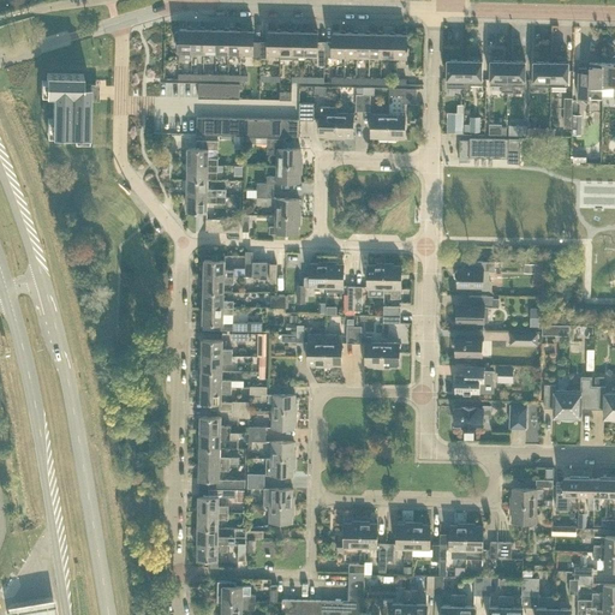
[(179,43),(178,61),(185,61),(185,52),(191,52),(192,29),(192,27),(189,27),(187,29),(179,29),(179,31),(177,31),(174,34),(173,41),(177,43),(179,43)]
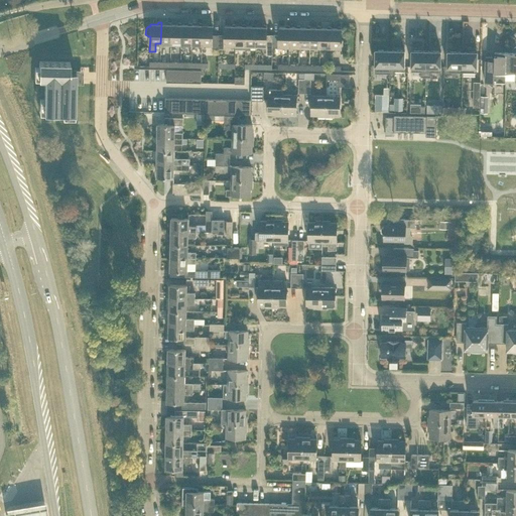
[(167,24),(161,24),(160,43),(160,47),(165,47),(165,44),(170,44),(171,24),(171,23),(168,22),(167,24)]
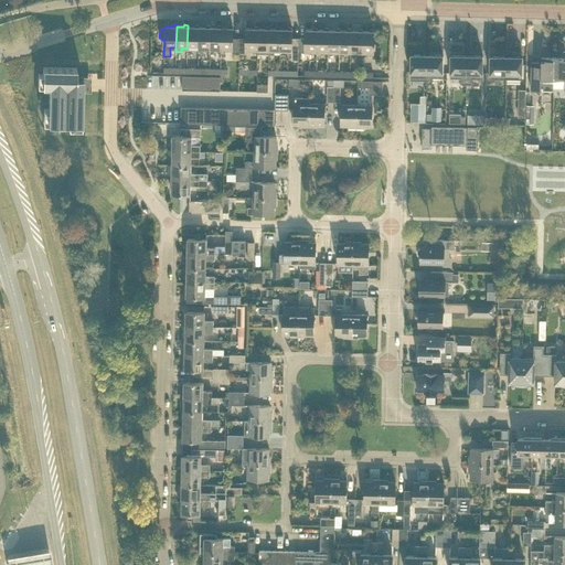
[(192,52),(192,49),(198,49),(199,28),(199,25),(196,24),(195,27),(188,27),(187,49),(187,52),(192,52)]
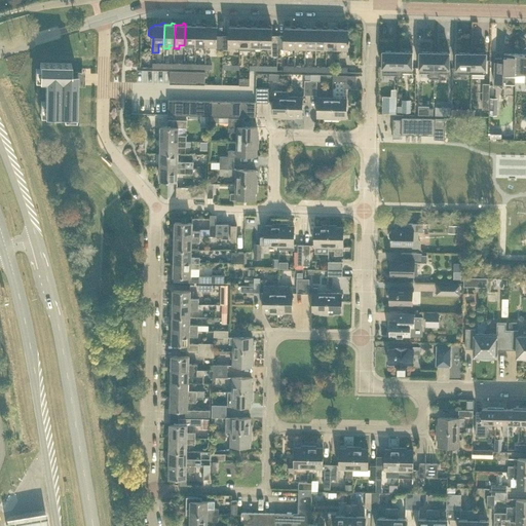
[(192,26),(185,26),(184,45),(184,48),(189,48),(189,45),(195,45),(195,26),(195,24),(193,24),(192,26)]
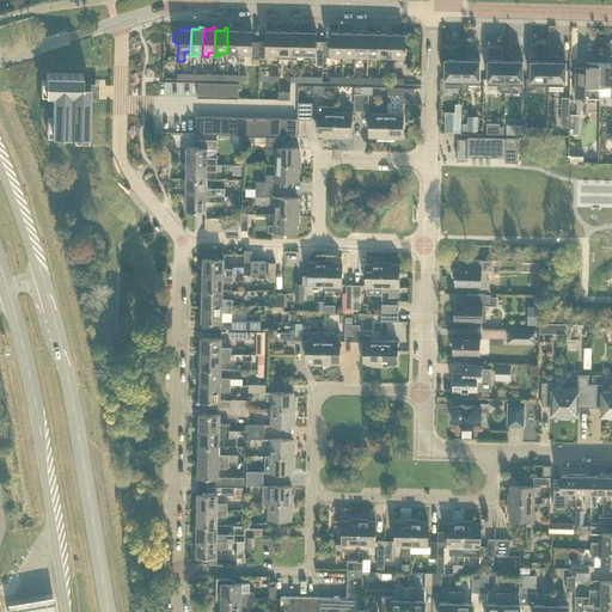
[(236,30),(227,30),(227,53),(226,56),(233,56),(233,53),(239,53),(239,30),(239,28),(237,28),(236,30)]
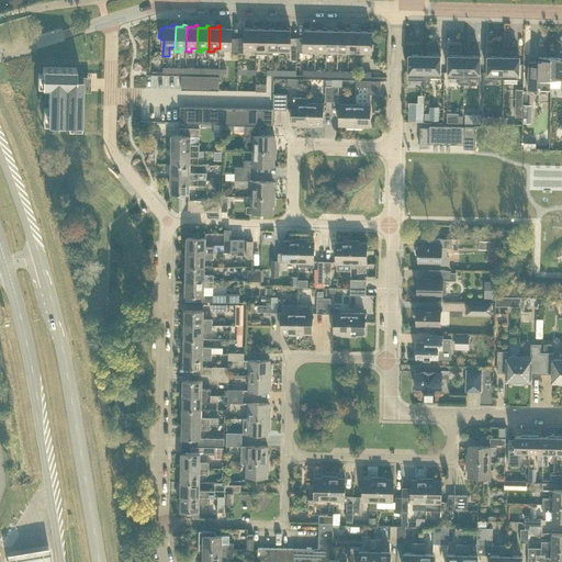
[(238,54),(238,38),(232,37),(232,26),(228,25),(227,27),(220,27),(220,48),(232,49),(232,53),(238,54)]
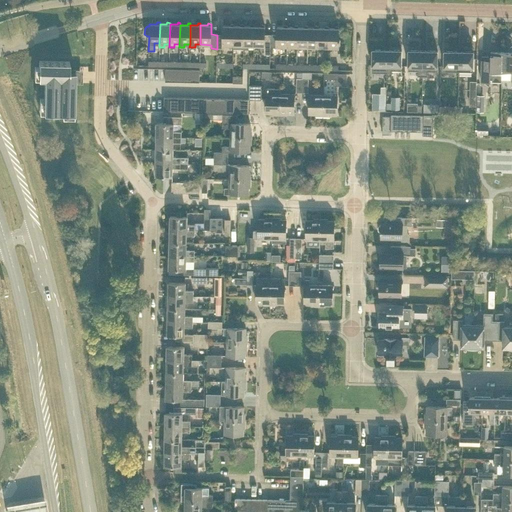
[(223,35),(217,35),(217,49),(223,49),(223,45),(233,45),(234,24),(231,23),(230,26),(223,26),(223,35)]
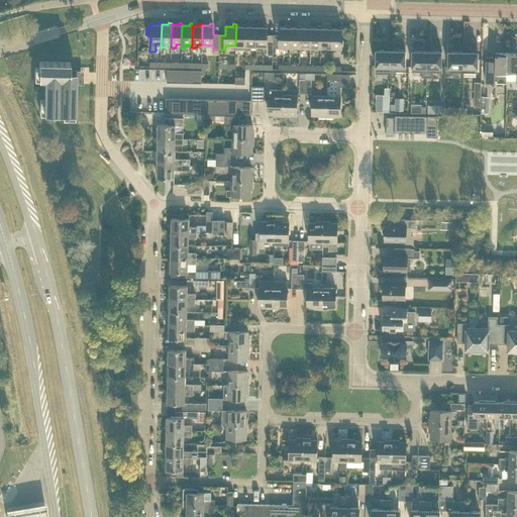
[(235,45),(245,46),(246,24),(244,24),(243,26),(236,26),(236,24),(235,45)]
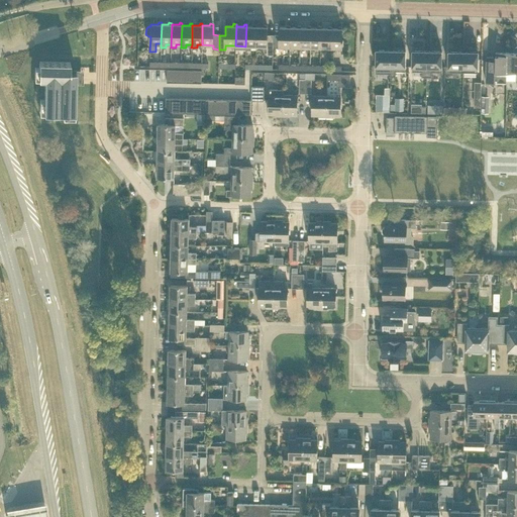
[(247,25),(246,24),(245,46),(245,49),(250,49),(250,46),(255,46),(256,25),(254,24),(253,26),(246,26),(247,25)]
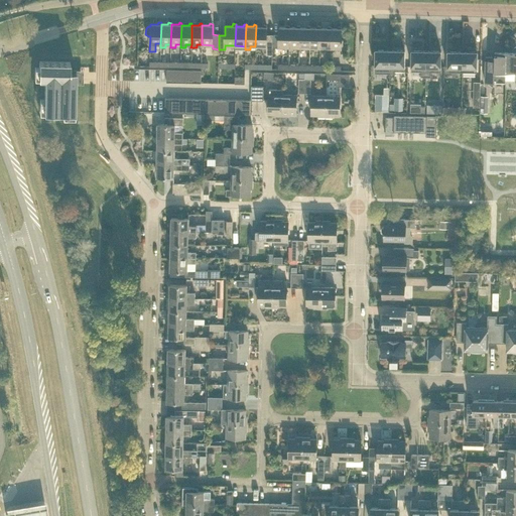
[(257,25),(256,25),(255,46),(266,46),(266,55),(272,55),(273,46),(273,35),(267,35),(267,27),(267,25),(264,24),(264,26),(257,26),(257,25)]
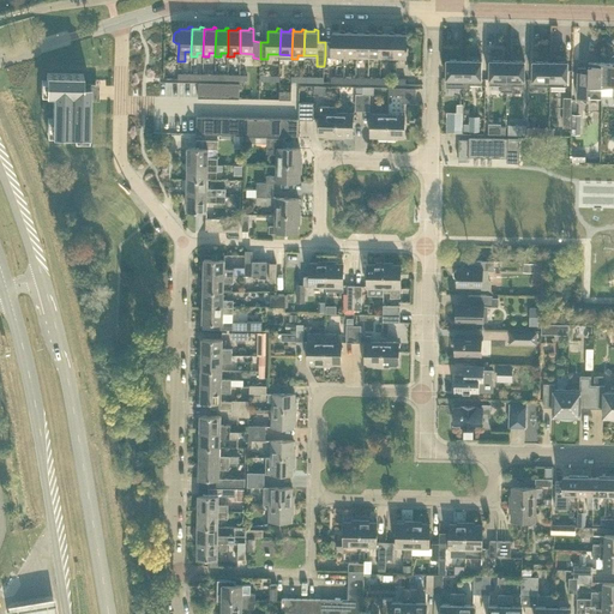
[(325,42),(325,55),(331,55),(343,56),(344,32),(344,31),(341,30),(339,32),(331,32),(331,42),(325,42)]
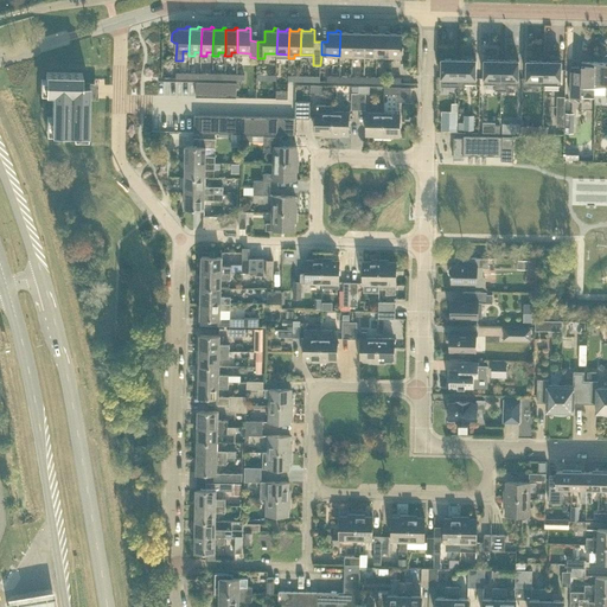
[(349,32),(340,32),(339,56),(340,56),(340,59),(346,59),(346,56),(352,56),(352,32),(352,31),(349,30),(349,32)]
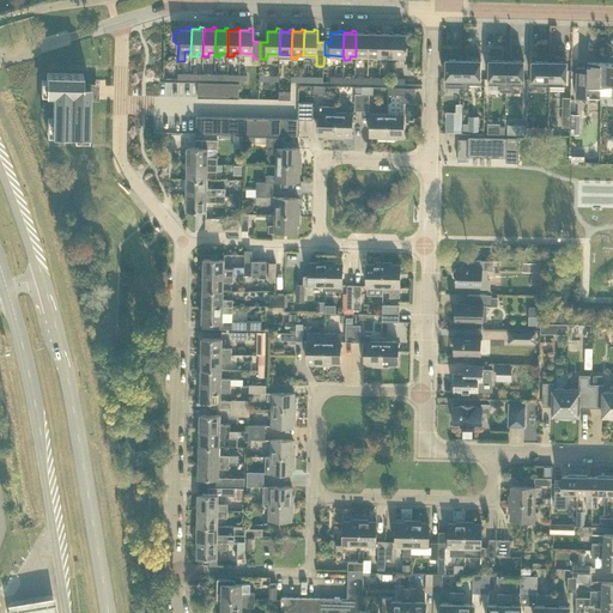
[(364,34),(356,32),(356,56),(356,60),(360,60),(360,56),(368,56),(368,34),(368,31),(364,30),(364,34)]
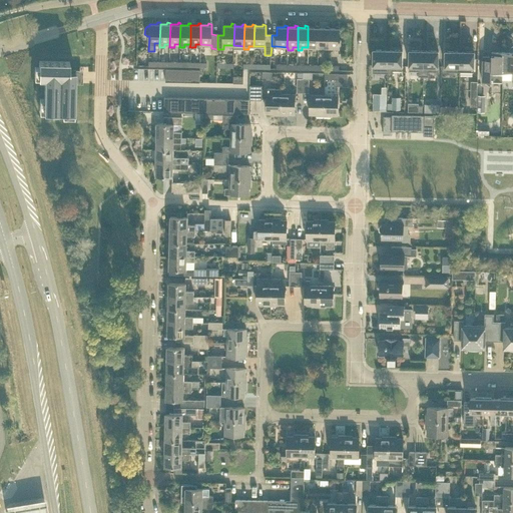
[(308,47),(308,50),(313,50),(313,47),(318,47),(319,28),(318,28),(318,26),(316,25),(315,28),(308,28),(308,47)]
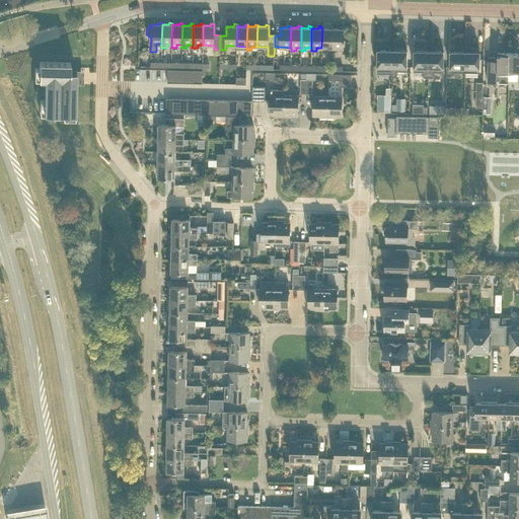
[(329,28),(322,28),(321,48),(321,51),(326,52),(326,48),(331,49),(332,28),(332,26),(329,26),(329,28)]
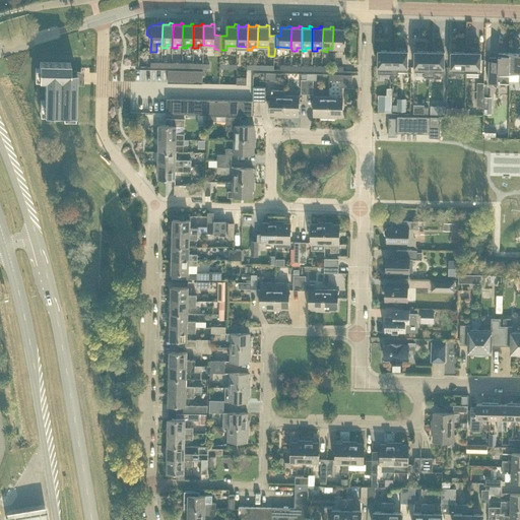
[(332,49),(332,52),(337,52),(337,49),(343,49),(343,45),(344,28),(342,28),(342,27),(340,26),(340,28),(333,28),(332,49)]
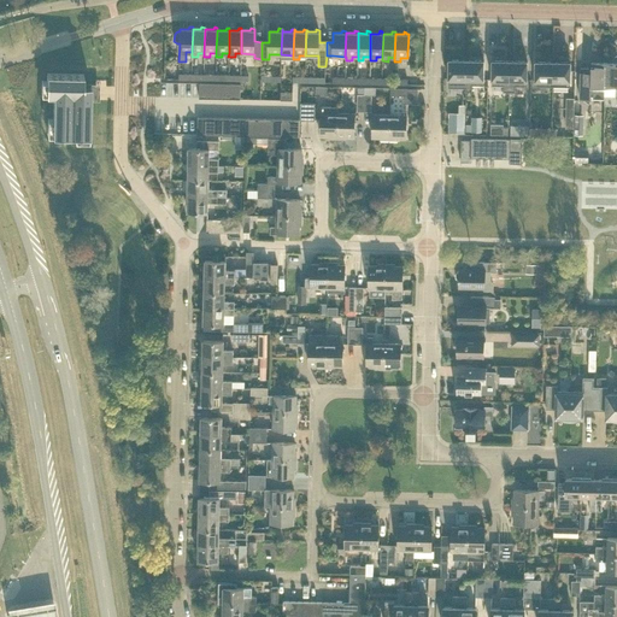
[(448,60),(448,88),(465,88),(465,60),(448,60)]
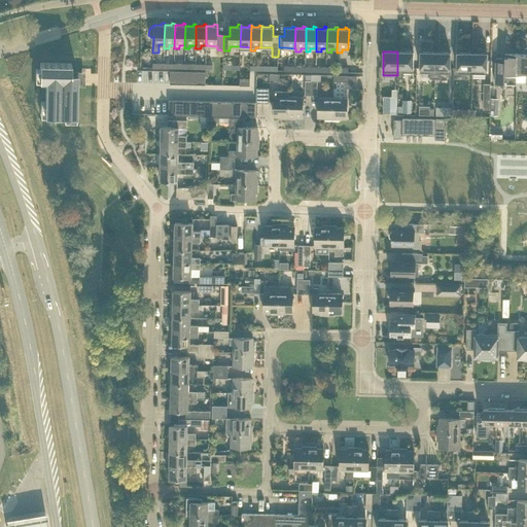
[(397,75),(397,78),(402,78),(402,73),(413,73),(413,51),(397,51),(397,75)]
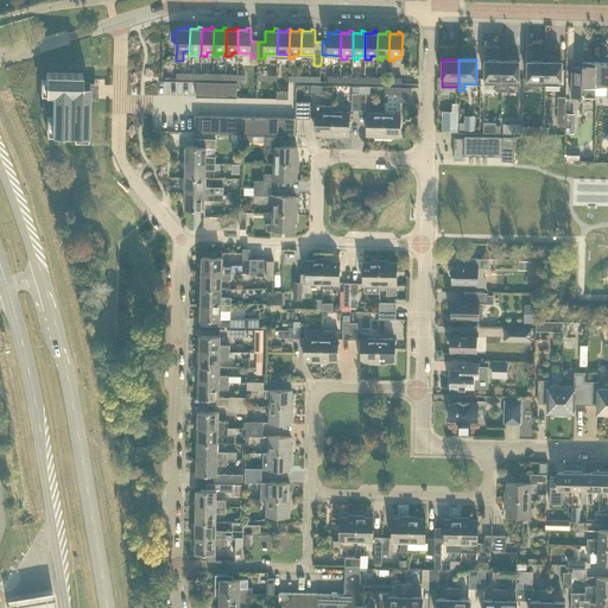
[(485,61),(485,84),(495,84),(495,90),(501,90),(502,61),(485,61)]
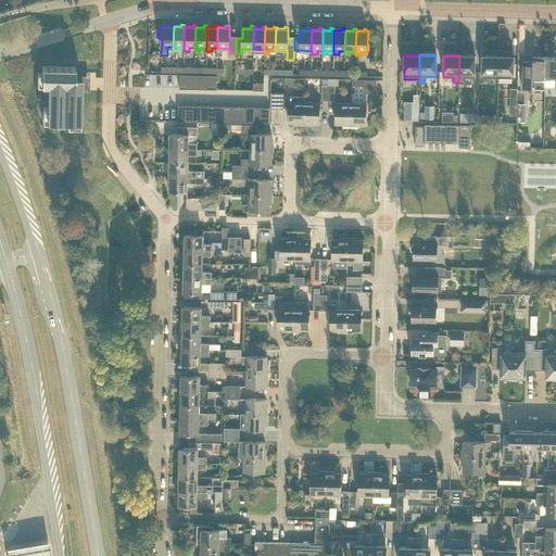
[(459,55),(458,83),(464,83),(464,77),(475,77),(475,55),(459,55)]
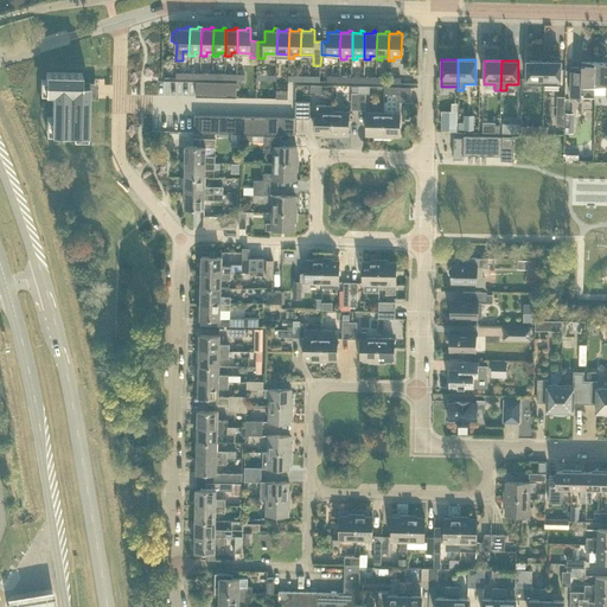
[(526,61),(526,85),(543,85),(544,62),(526,61)]
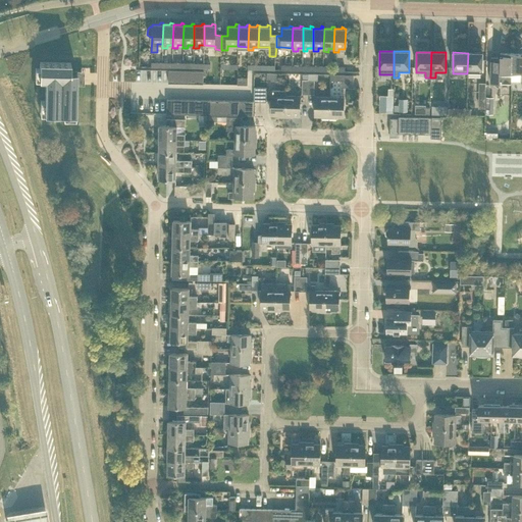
[(468,53),(467,73),(482,73),(482,53),(468,53)]
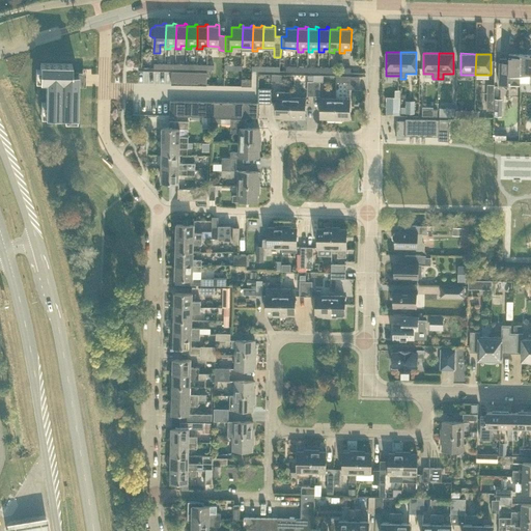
[(520,75),(521,54),(508,54),(508,59),(500,58),(499,84),(508,85),(520,85),(520,75)]
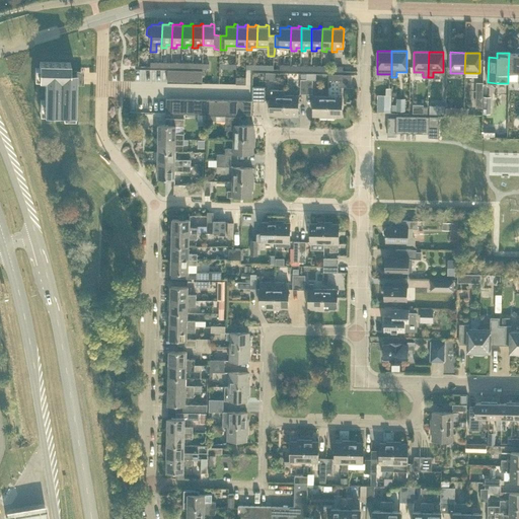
[(518,53),(509,53),(508,73),(518,73),(518,53)]
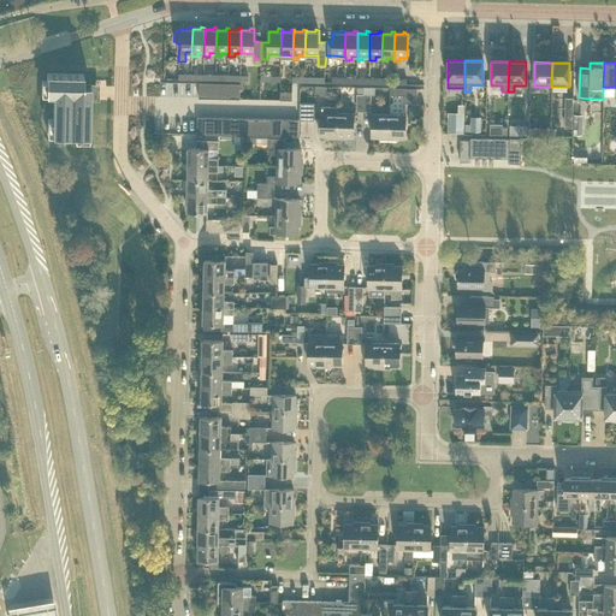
[(47,73),(46,81),(41,81),(41,95),(47,95),(53,95),(52,119),(47,119),(46,136),(75,136),(75,141),(88,142),(89,136),(90,100),(95,100),(95,87),(83,87),(83,75),(47,73)]
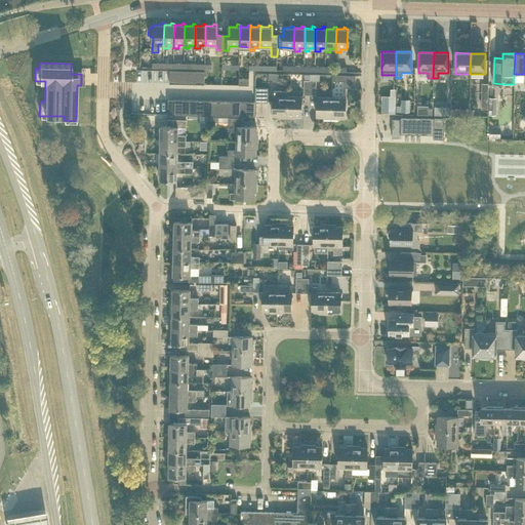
[(310,74),(310,75),(310,95),(316,95),(316,80),(319,80),(320,75),(310,74)]
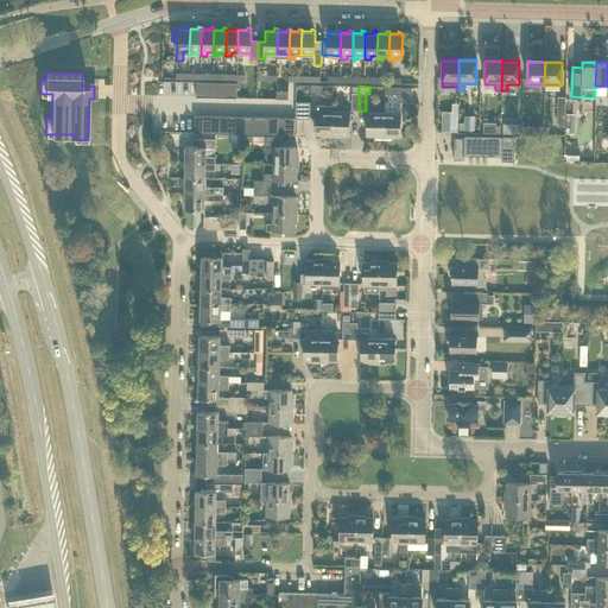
[(316,134),(323,134),(323,135),(331,137),(333,112),(334,112),(334,106),(316,105),(316,134)]
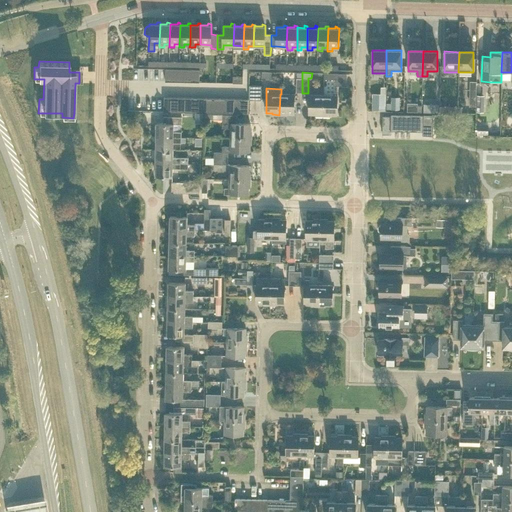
[(287,115),(287,113),(293,113),(294,94),(281,94),(280,94),(279,115),(287,115)]
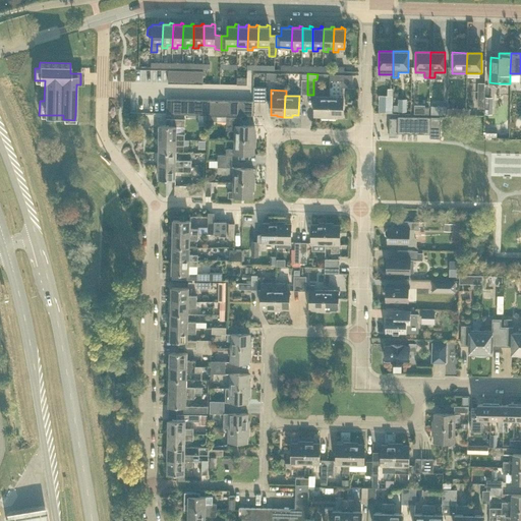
[(314,96),(313,116),(321,116),(321,118),(328,118),(329,97),(314,96)]
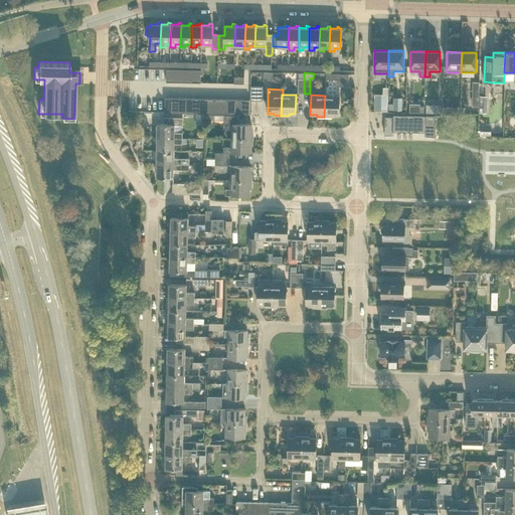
[(339,96),(325,96),(324,117),(331,117),(332,116),(339,116),(339,96)]
